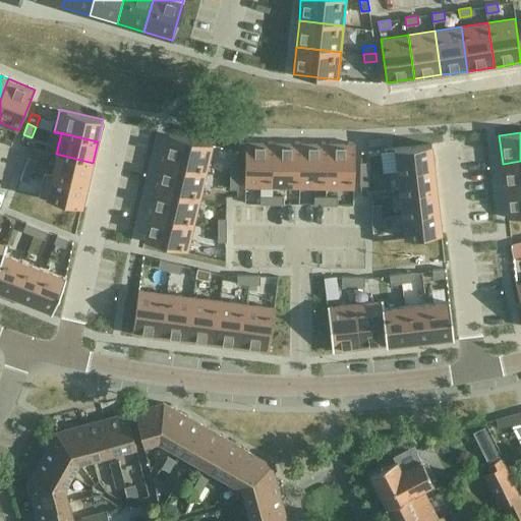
[(169,134),(163,162),(207,172),(213,145),(169,134)]
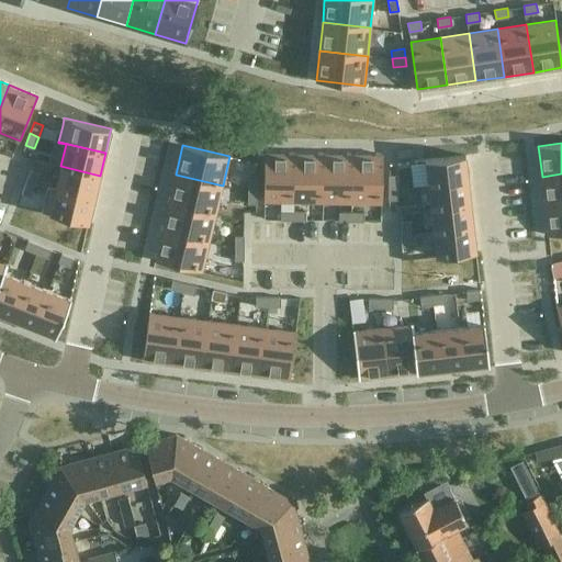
[(265,153),(263,201),(294,201),(294,153),(265,153)]
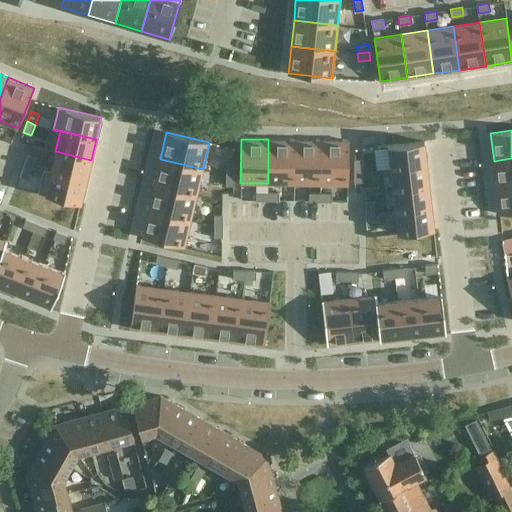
[(268,139),(268,183),(294,184),(295,140),(268,139)]
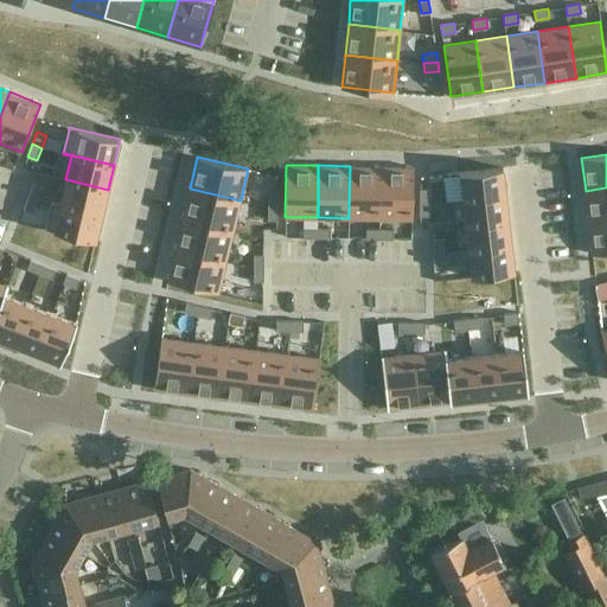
[(350,166),(349,218),(379,218),(381,166),(350,166)]
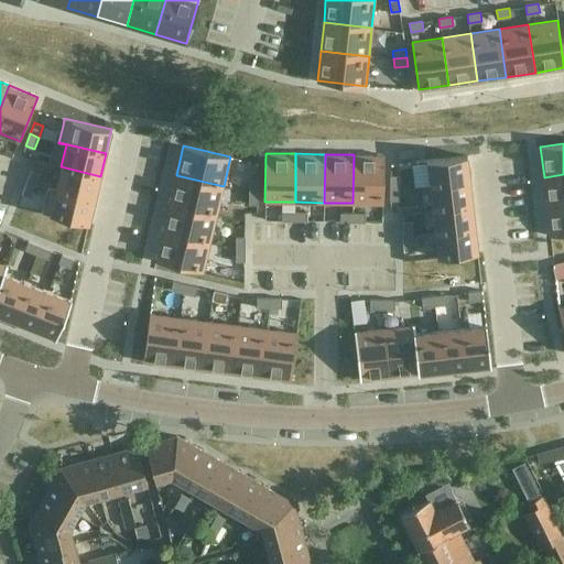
[(354,154),(353,203),(383,204),(384,155),(354,154)]
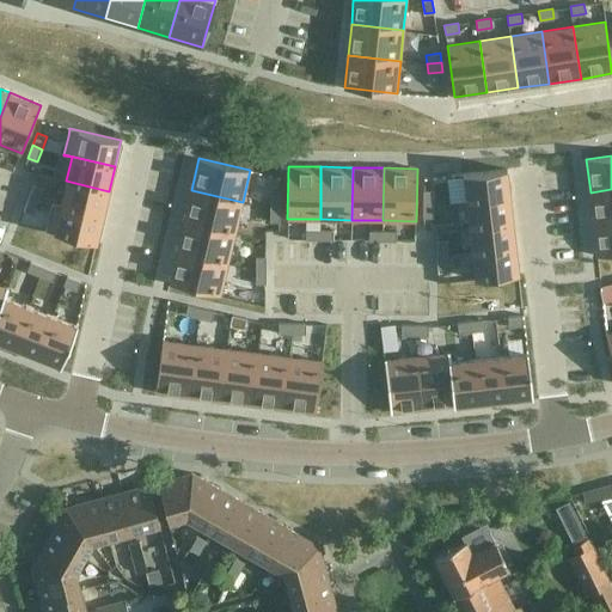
[(507,169),(463,173),(466,201),(509,195),(507,169)]
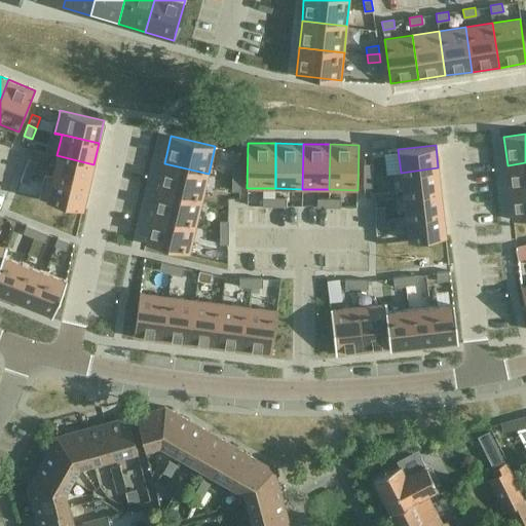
[(44,175),(44,176),(88,186),(94,164),(57,155),(51,176),(44,175)]
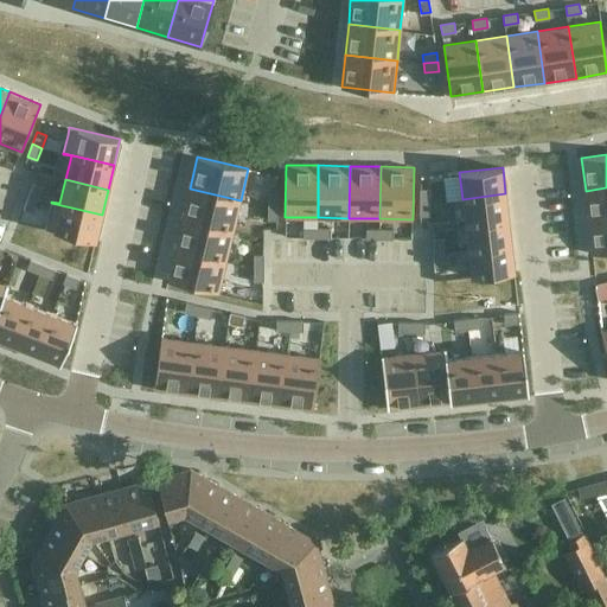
[(33,183),(29,196),(38,199),(43,186),(33,183)]
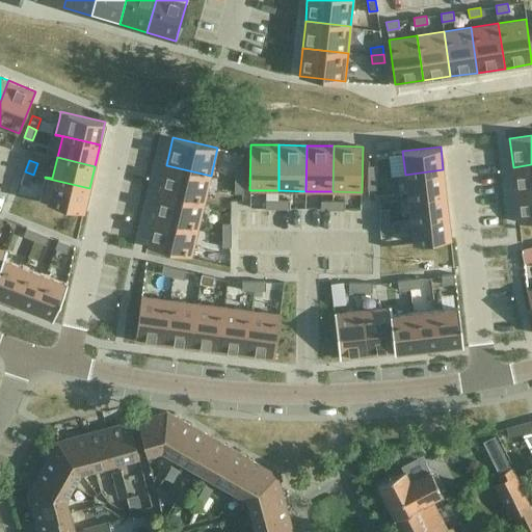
[(531,164),(513,167),(515,194),(531,192),(531,164)]
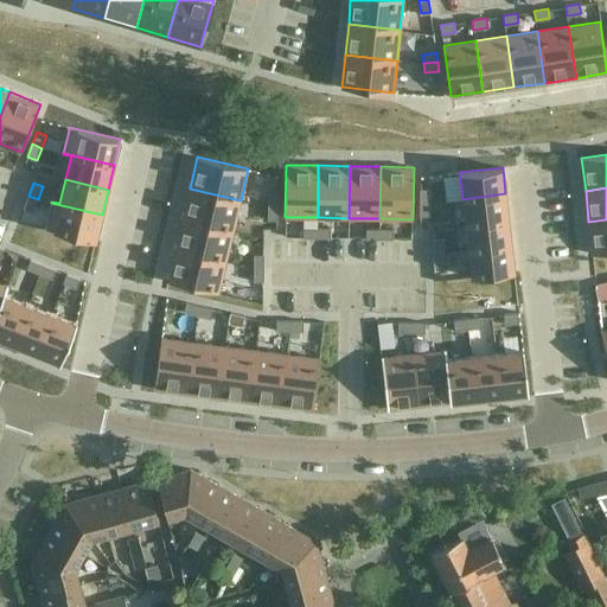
[(190,189),(183,218),(234,231),(241,200),(190,189)]
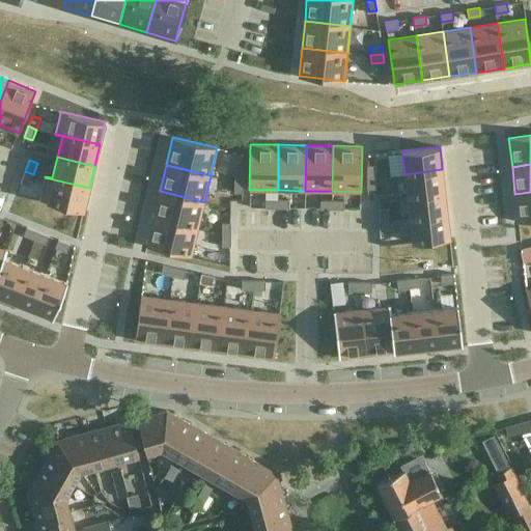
[(368,165),(368,177),(376,177),(376,165),(368,165)]
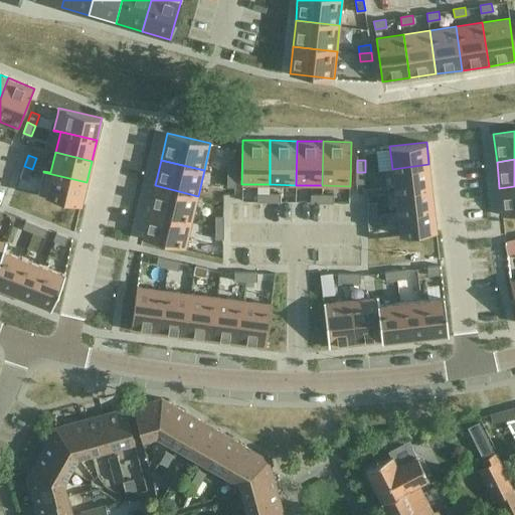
[(227,163),(227,175),(236,175),(236,163),(227,163)]
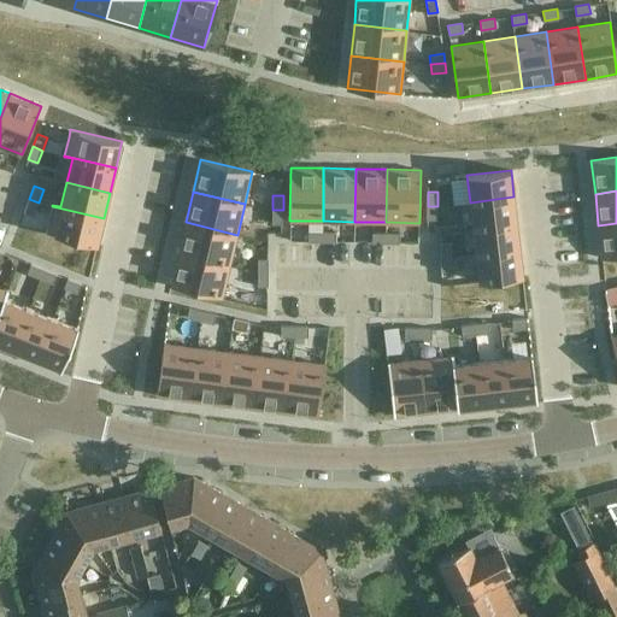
[(513,197),(470,203),(472,228),(517,223),(513,197)]
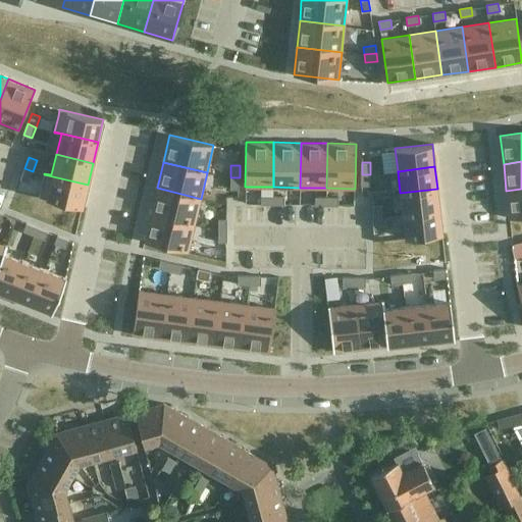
[(24,168),(20,178),(29,181),(33,171),(24,168)]
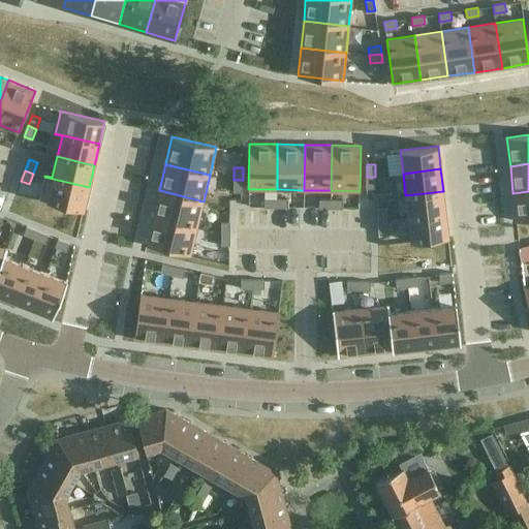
[(44,177),(39,199),(84,210),(89,187),(44,177)]
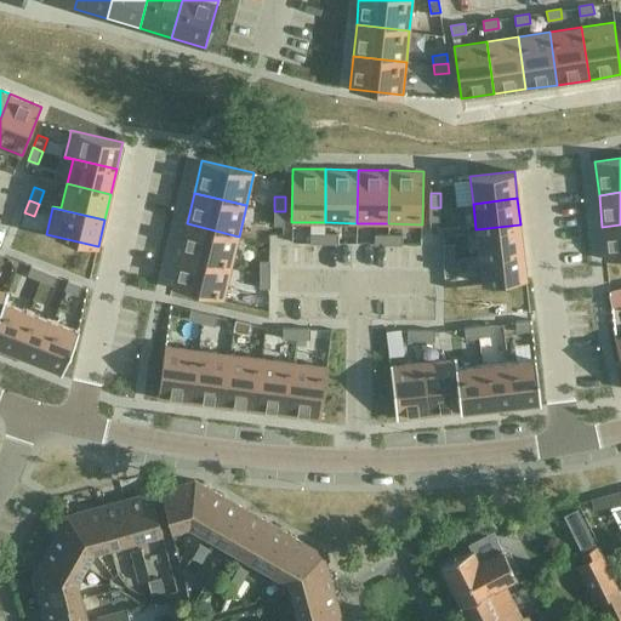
[(431,208),(429,222),(439,222),(440,208),(431,208)]
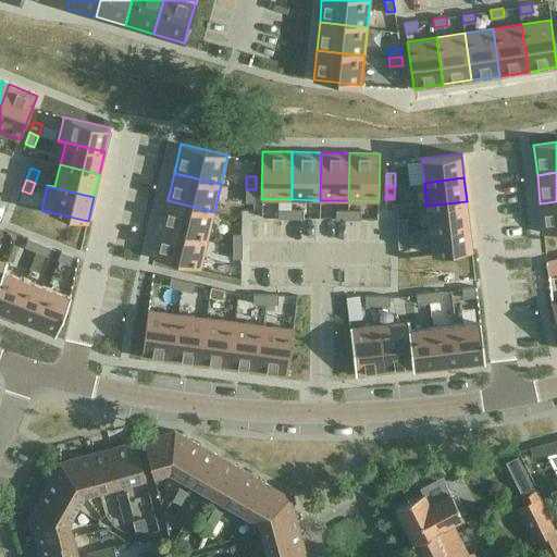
[(246,189),(246,201),(255,201),(256,189),(246,189)]
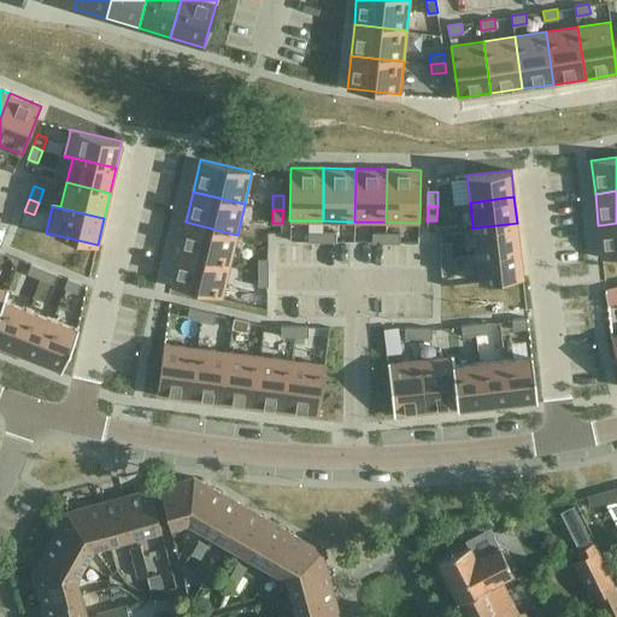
[(186,222),(178,253),(229,265),(238,235),(186,222)]
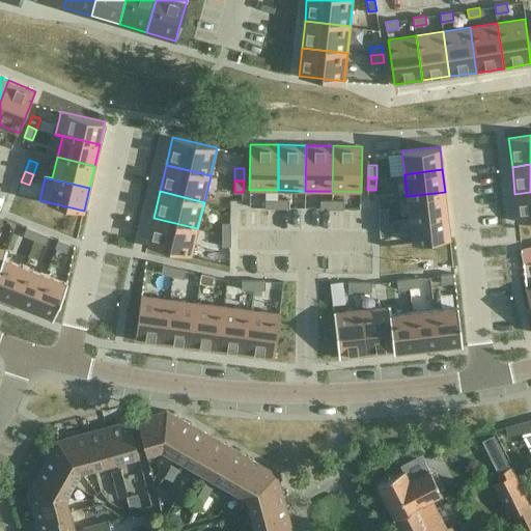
[(445,192),(407,196),(410,219),(447,214),(445,192)]
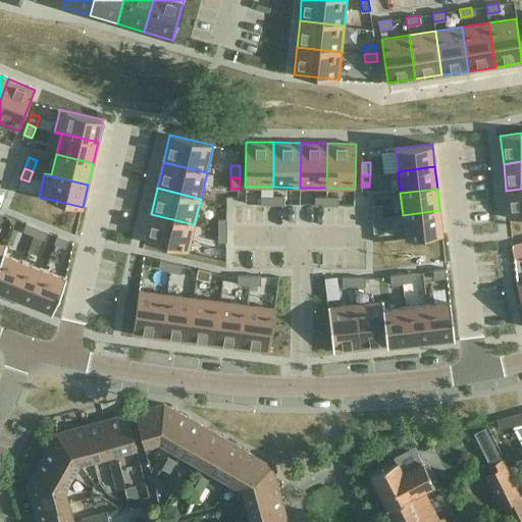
[(521,189),(506,191),(510,218),(521,216),(521,189)]
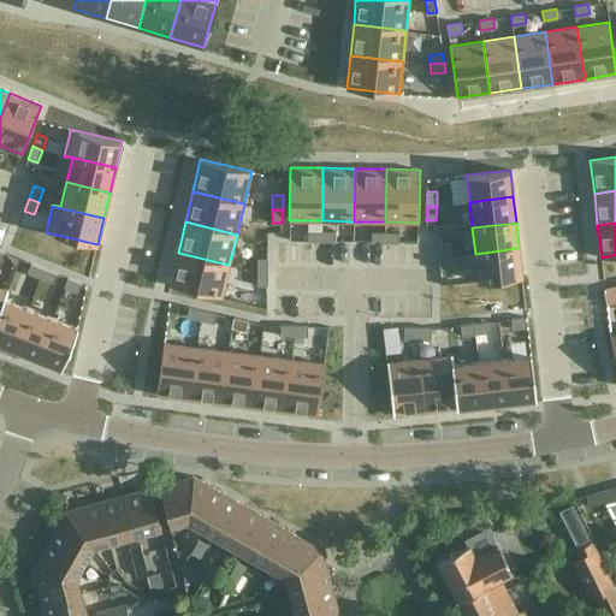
[(321,231),(308,231),(308,241),(321,241),(321,231)]
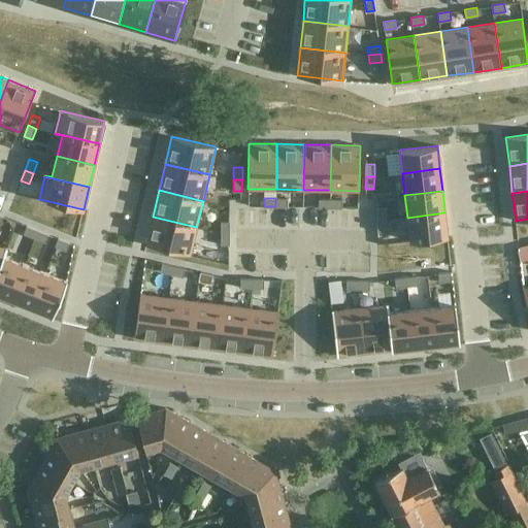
[(288,198),(275,198),(275,206),(288,207),(288,198)]
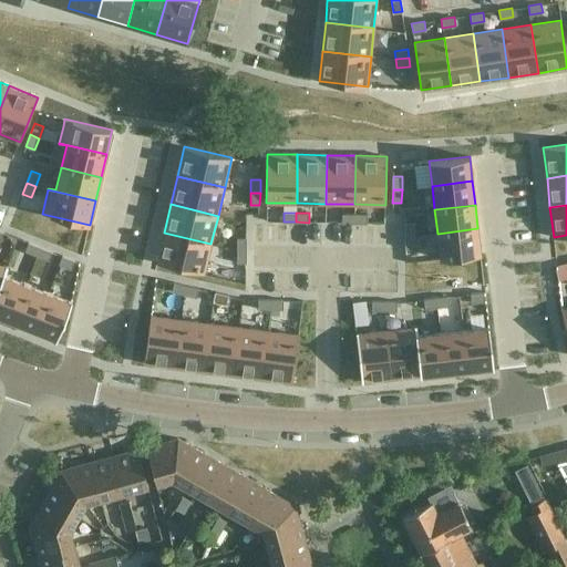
[(341,214),(341,223),(354,223),(354,214),(341,214)]
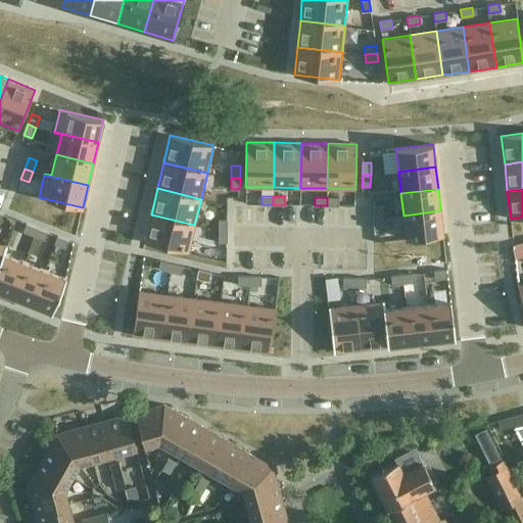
[(327,197),(327,205),(339,205),(339,197),(327,197)]
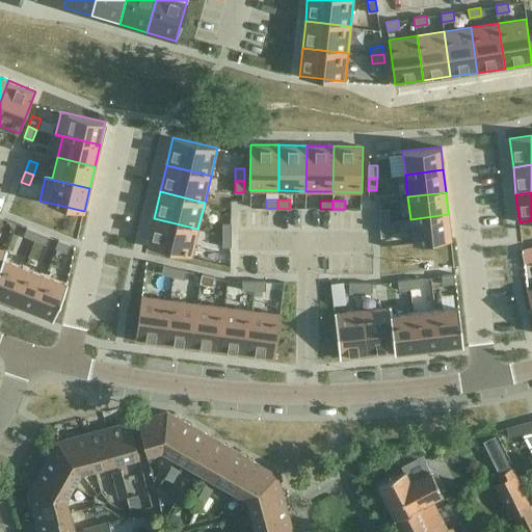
[(14,221),(25,225),(31,211),(21,207),(14,221)]
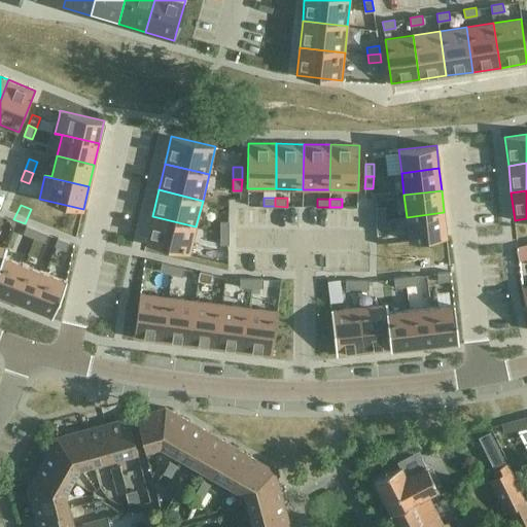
[(385,208),(377,208),(377,219),(385,219),(385,208)]
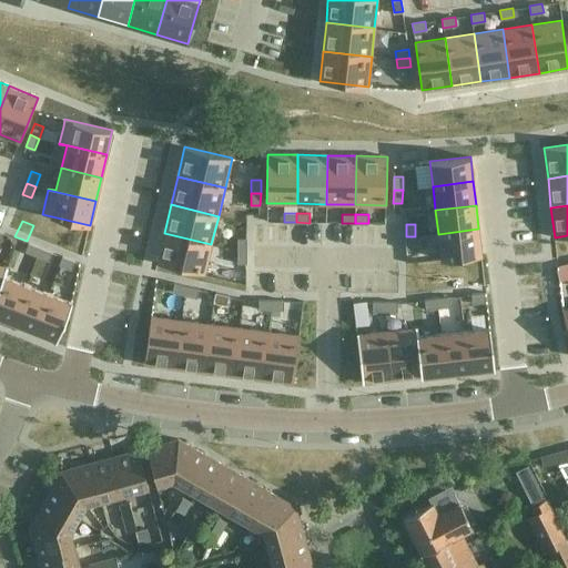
[(478,229),(438,234),(440,259),(482,254),(478,229)]
